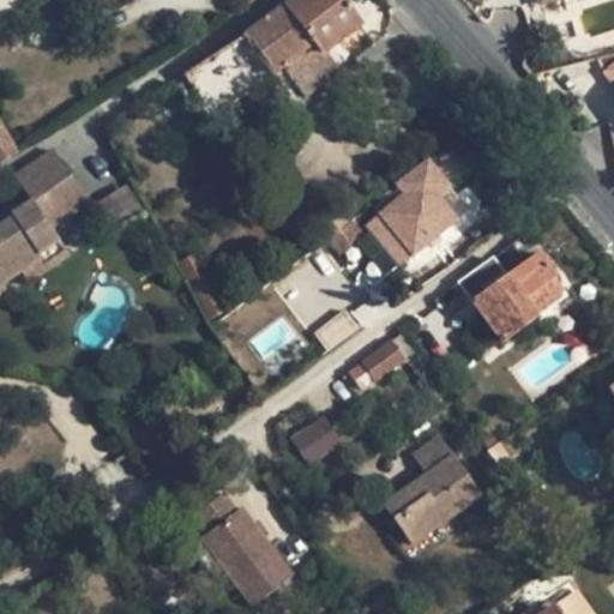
[(361,26),(341,0),(290,0),(242,36),(182,74),(210,120),(282,70),(304,98),(338,72),(325,53),(361,26)]
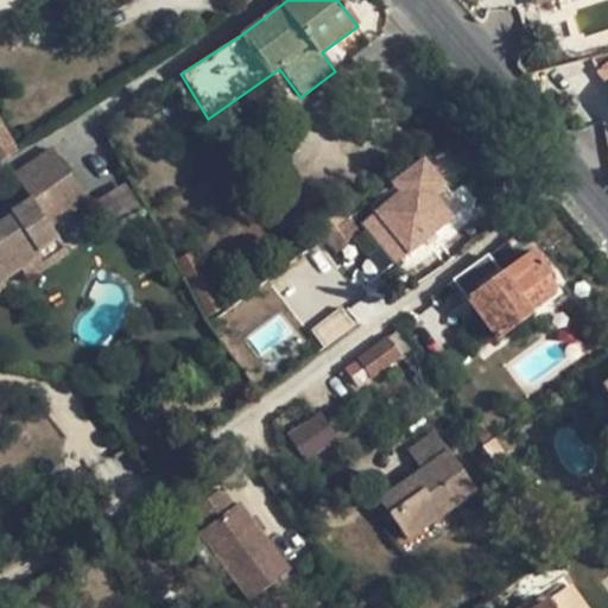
[(322,52),(335,71),(371,45),(358,26),(322,52)]
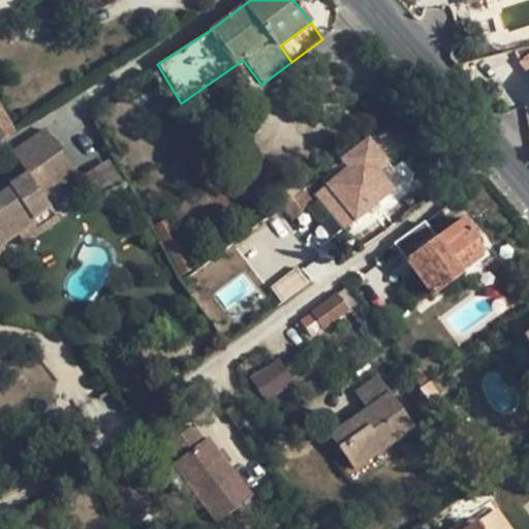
[(528,55),(519,63),(528,76),(528,55)]
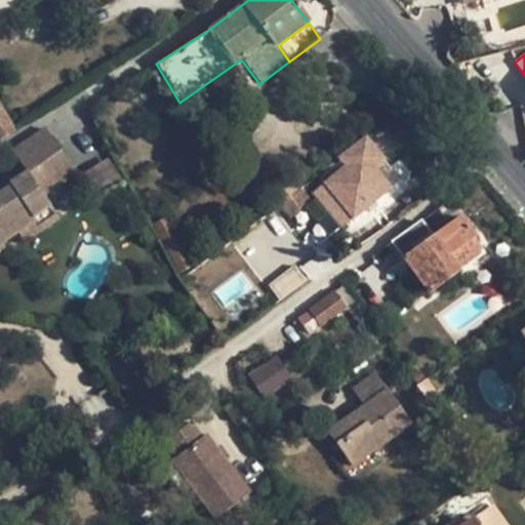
[(2,108),(0,105),(0,139),(0,140),(15,131),(2,108)]
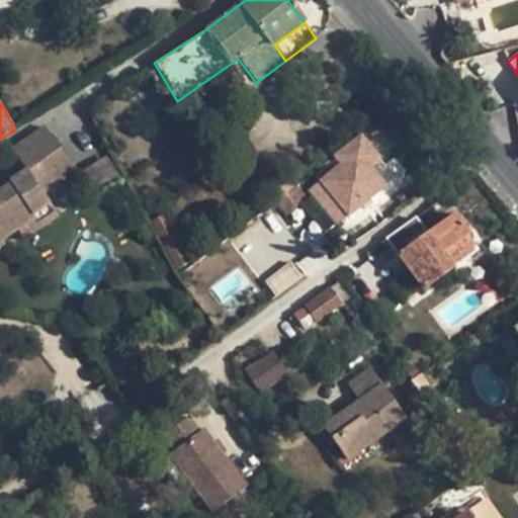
[(0,248),(4,246),(1,242),(17,231),(33,220),(31,217),(50,203),(42,193),(76,171),(46,126),(12,150),(26,170),(8,182),(9,184),(0,190),(0,248)]
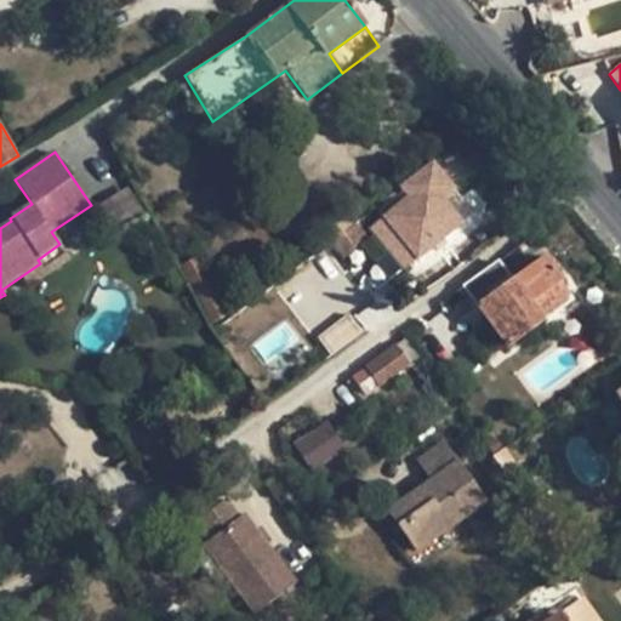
[(402,204),(383,218),(416,260),(461,224),(440,199),(453,189),(433,165),(402,191),(405,193),(398,199),(402,204)]
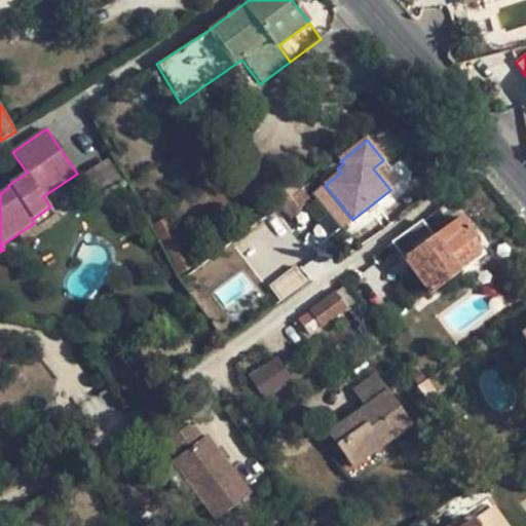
[(0,193),(9,187),(8,185),(4,179),(0,181),(0,193)]
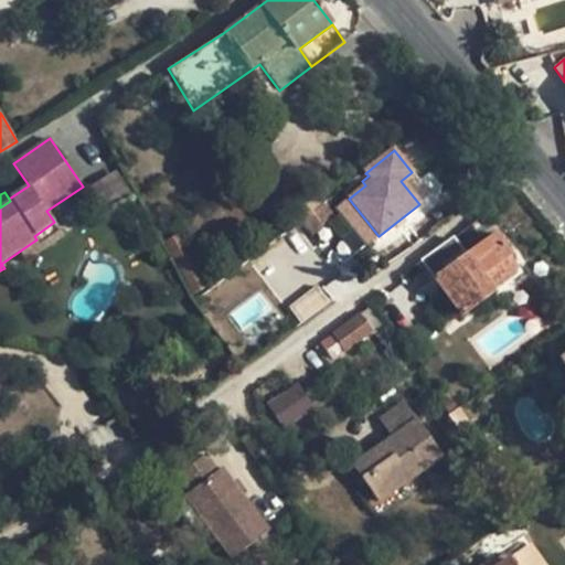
[(289,208),(300,222),(317,209),(319,208),(308,193),(289,208)]
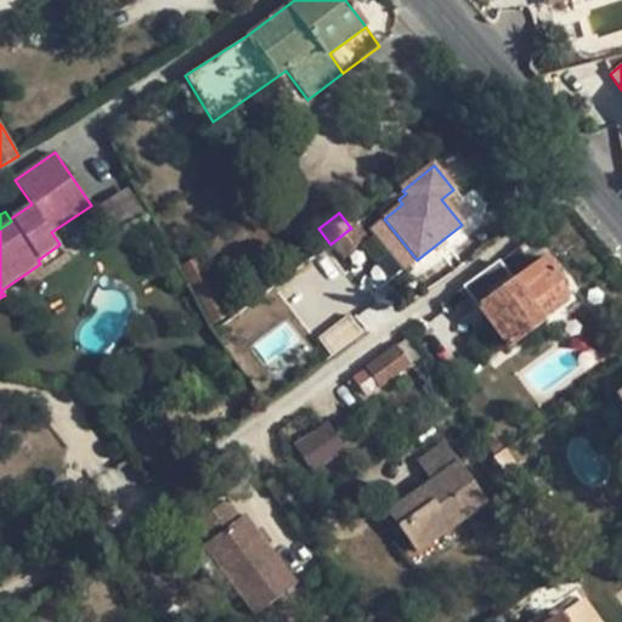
[(351,228),(349,230),(356,238),(371,226),(366,218),(351,228)]
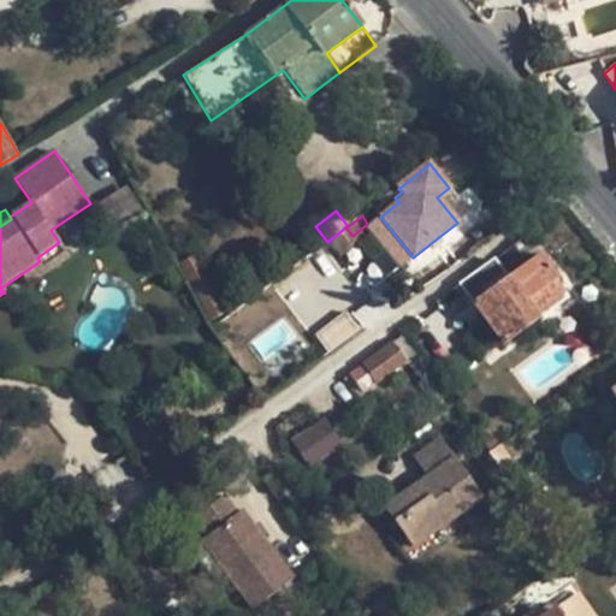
[(69,258),(59,242),(37,258),(40,261),(47,272),(69,258)]
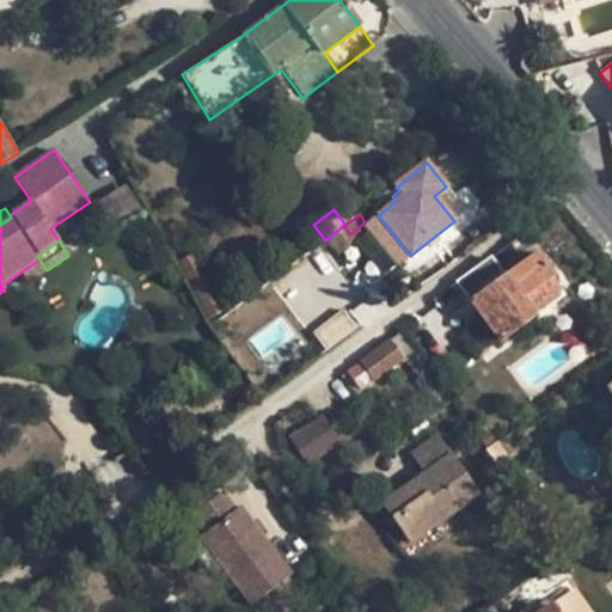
[(522,301),(554,277),(537,254),(505,276),(490,258),(457,283),(470,301),(467,303),(499,346),(534,319),(522,301)]
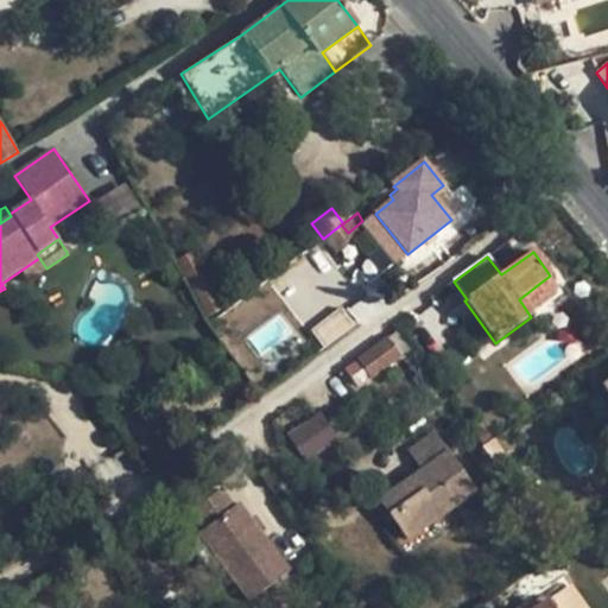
[(27,282),(46,268),(39,258),(20,271),(27,282)]
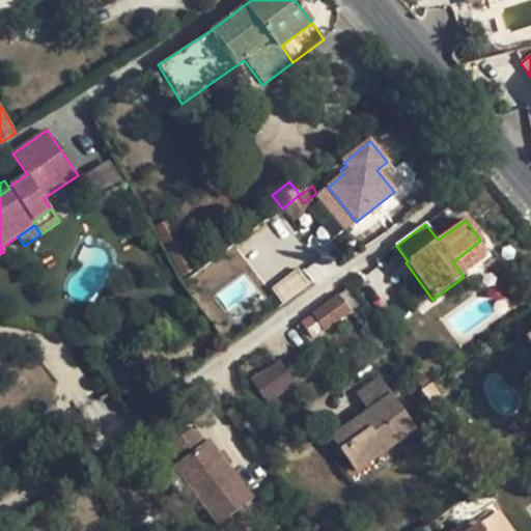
[(340,295),(314,314),(326,329),(351,310),(340,295)]
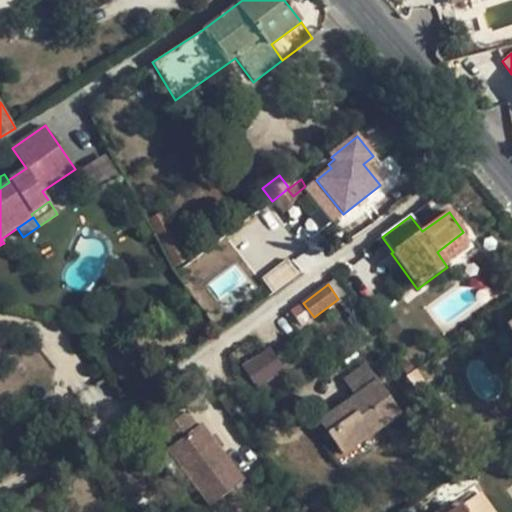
[(256,387),(284,370),(269,346),(241,364),(256,387)]
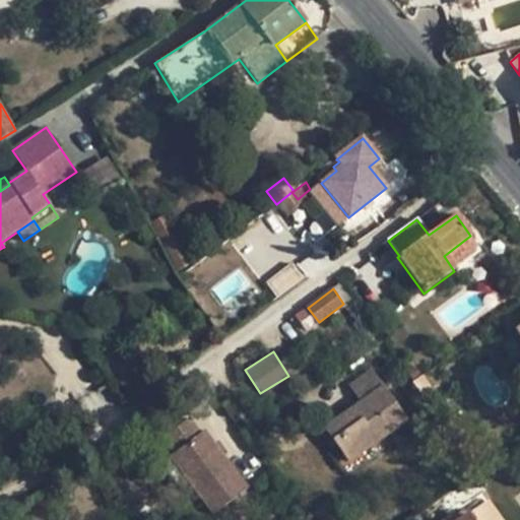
[(360,402),(324,428),(348,463),(407,420),(371,369),(348,386),(360,402)]
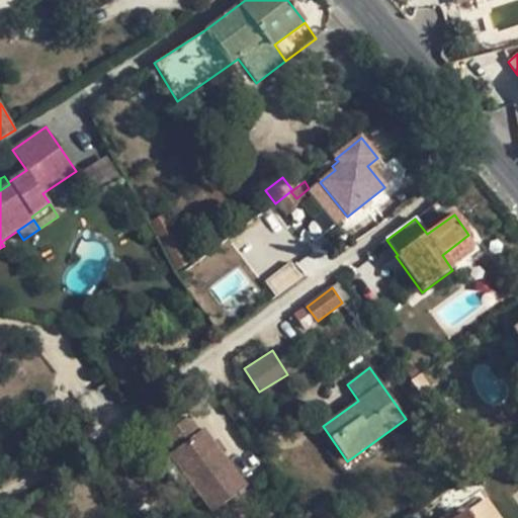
[(211,513),(247,487),(203,429),(199,432),(188,417),(163,435),(174,450),(169,454),(188,481),(211,513)]
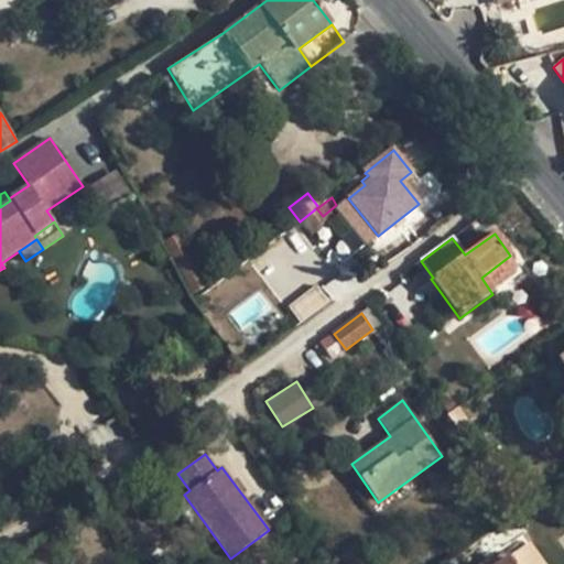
[(205,523),(184,495),(175,501),(196,530),(205,523)]
